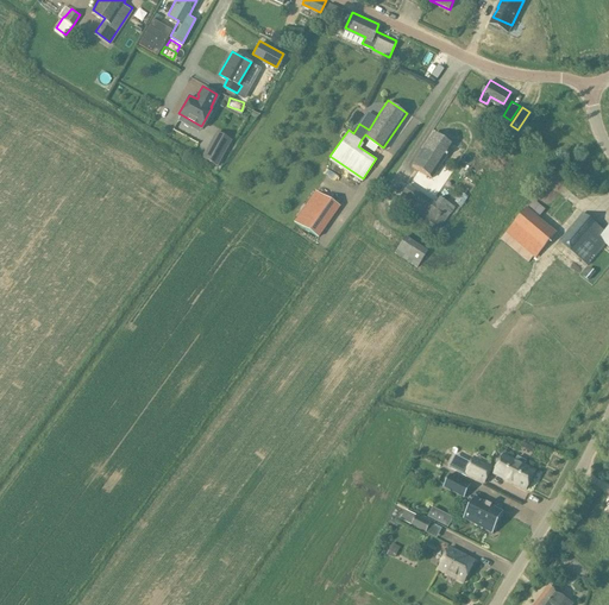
[(230,138),(217,131),(202,156),(215,163),(230,138)]
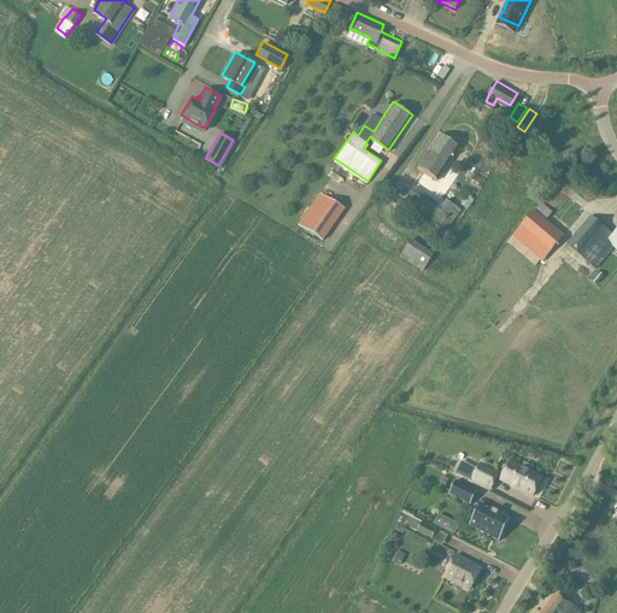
[(440,133),(418,165),(436,177),(458,146),(440,133)]
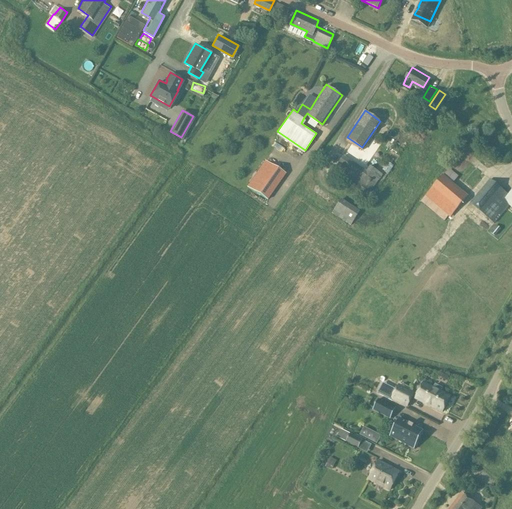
[(334,166),(341,171),(348,175),(354,179),(353,182),(362,188),(364,186),(370,190),(378,178),(379,178),(382,172),(369,163),(366,169),(343,153),(334,166)]
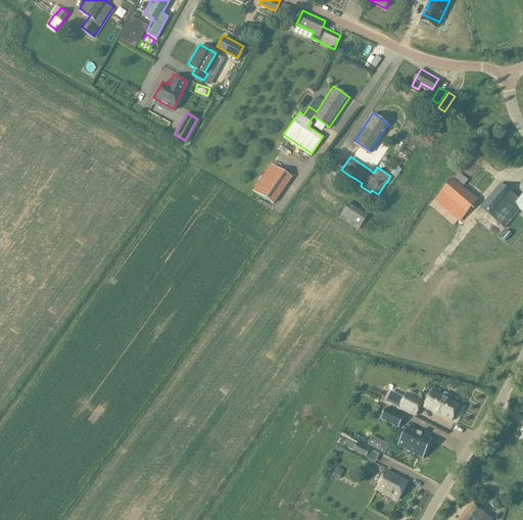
[(274,202),(292,175),(270,160),(252,188),(274,202)]
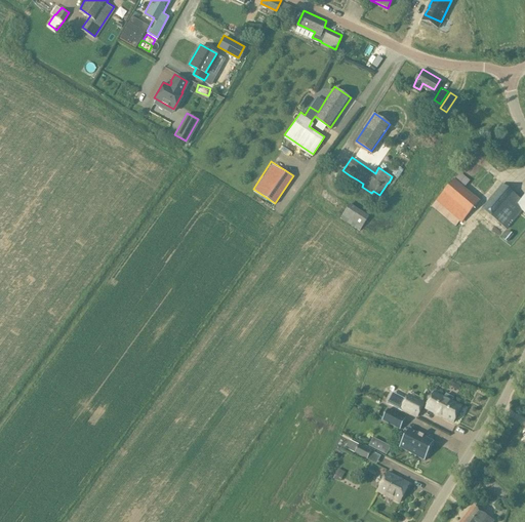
[(397,163),(392,171),(398,175),(403,167),(397,163)]
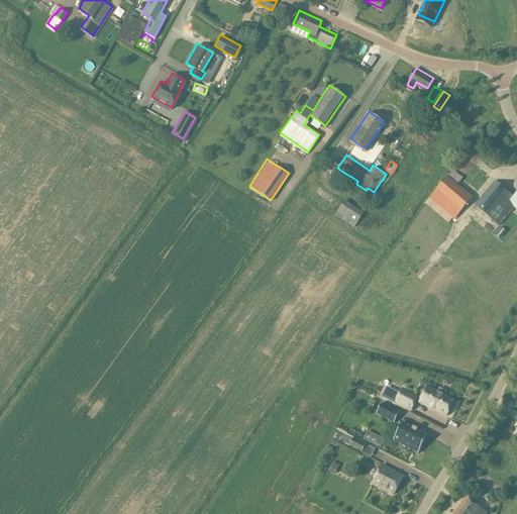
[(457,167),(441,191),(480,217),(496,194),(457,167)]
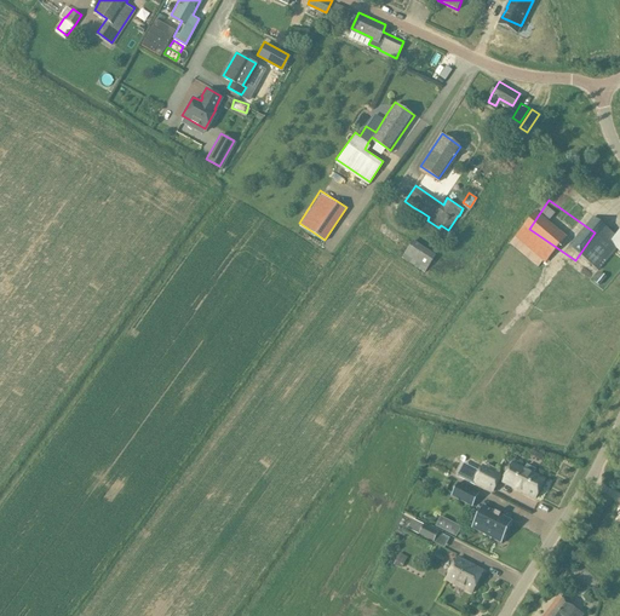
[(412,239),(401,254),(424,270),(435,253),(412,239)]
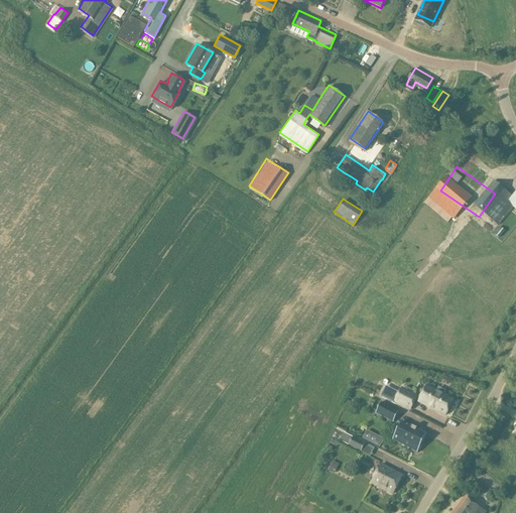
[(515,202),(503,220),(515,229),(515,202)]
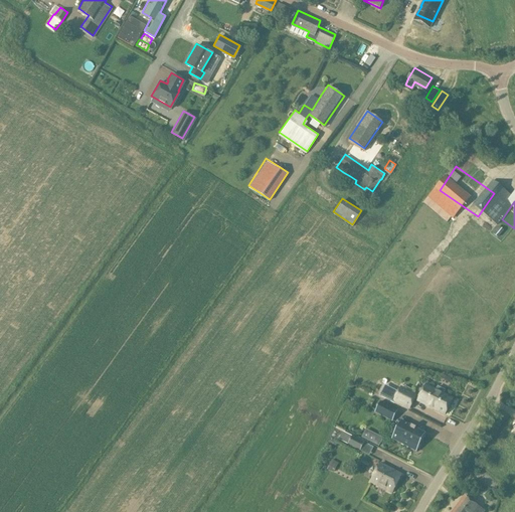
[(436,388),(425,383),(418,397),(446,411),(453,397),(443,392),(446,387),(438,384),(436,388)]
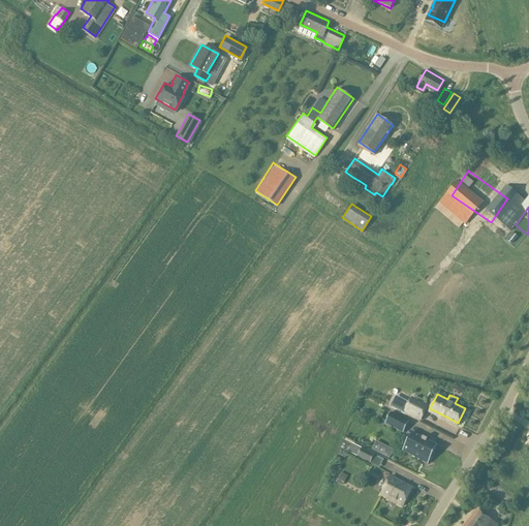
[(426,406),(410,399),(402,414),(418,423),(427,406),(426,405),(426,406)]
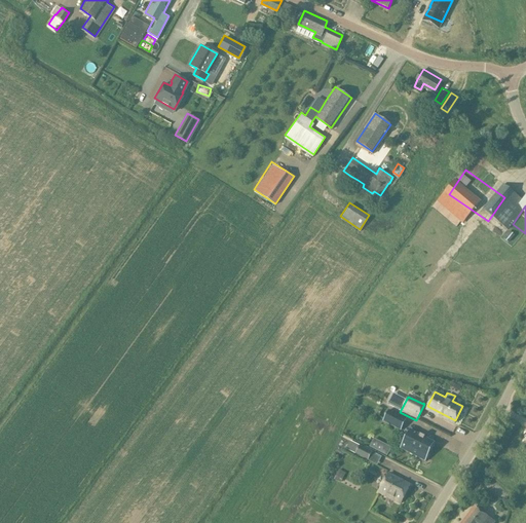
[(407,417),(388,407),(383,418),(401,427),(407,417)]
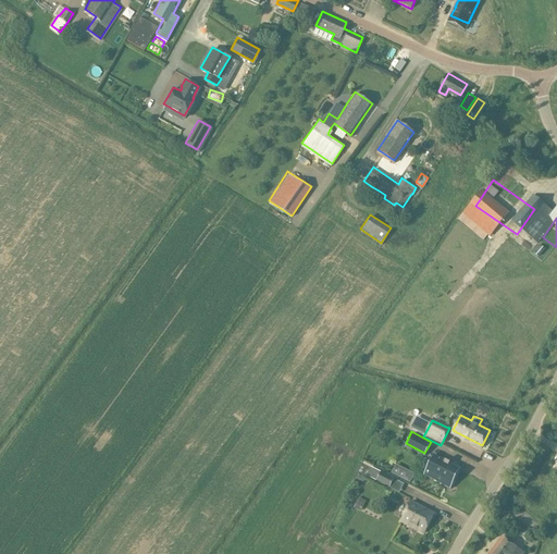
[(461,466),(434,453),(424,471),(452,485),(461,466)]
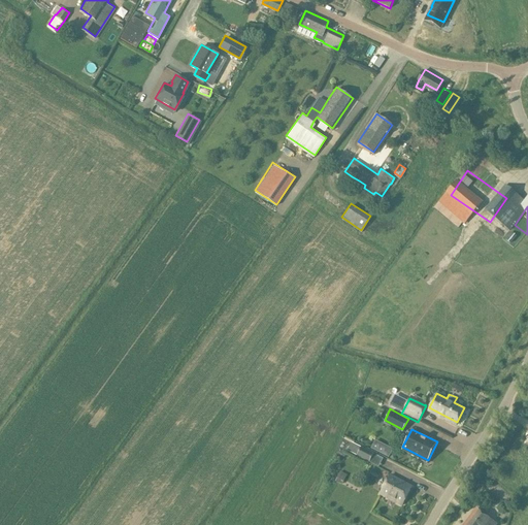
[(373,451),(361,445),(357,454),(369,460),(373,451)]
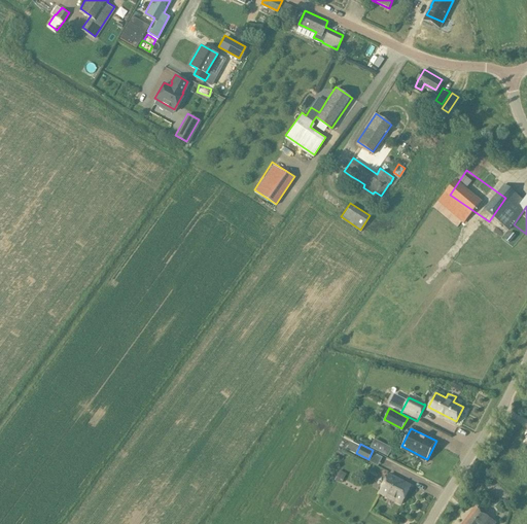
[(385,445),(381,451),(388,454),(391,448),(385,445)]
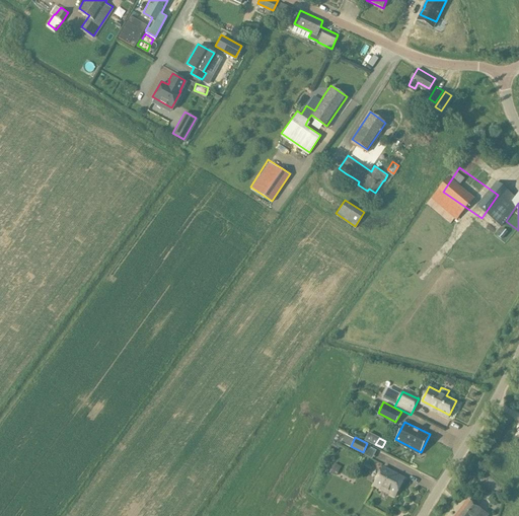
[(335,460),(330,467),(339,472),(343,464),(335,460)]
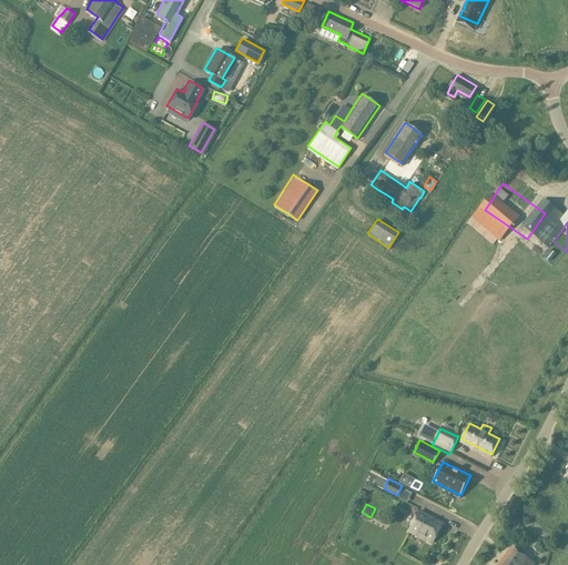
[(419,510),(409,528),(434,541),(444,522),(419,510)]
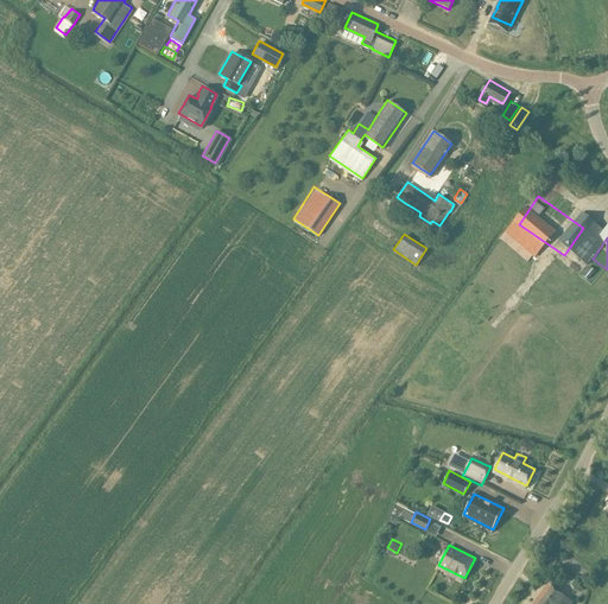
[(549,582),(531,603),(569,603),(572,599),(549,582)]
